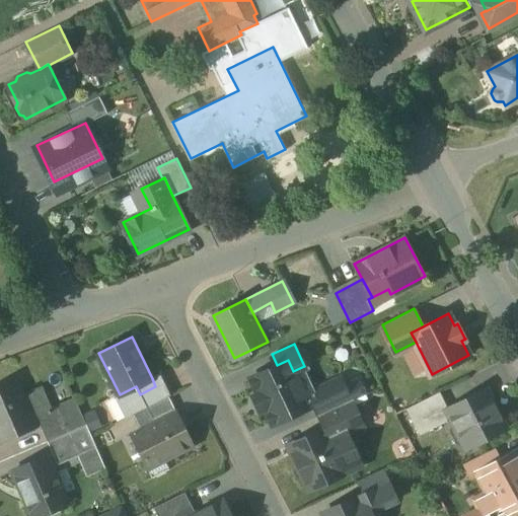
[(277,365),(251,377),(259,392),(253,395),(261,411),(266,408),(273,423),(314,403),(308,392),(315,389),(304,366),(293,371),(288,360),(277,365)]
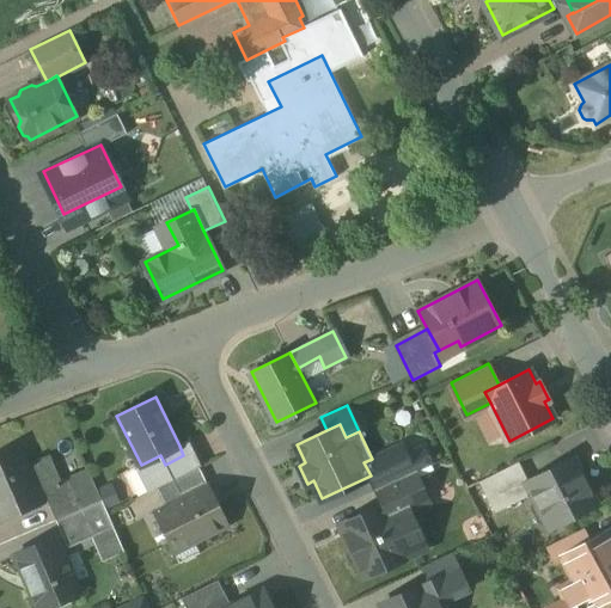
[(372,459),(364,462),(371,476),(377,489),(415,471),(432,464),(423,447),(407,455),(402,444),(372,459)]
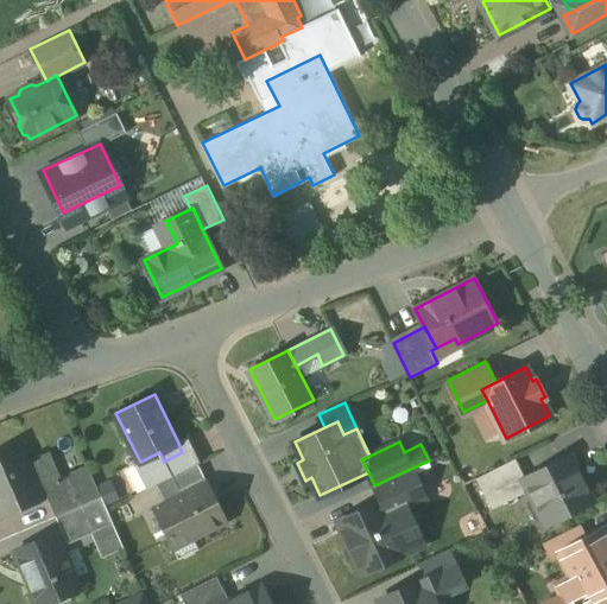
[(19,444),(0,451),(0,516),(0,517),(43,498),(37,485),(19,444)]
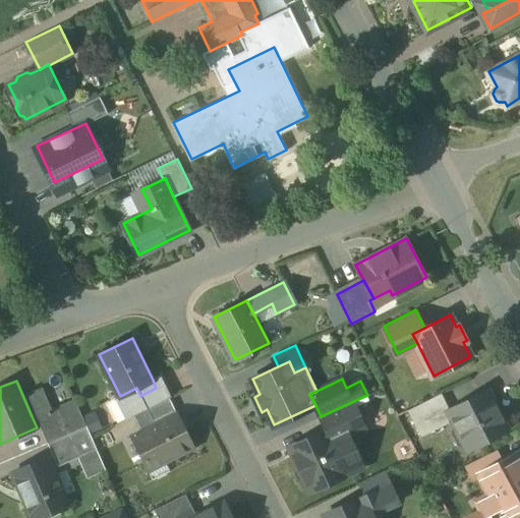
[(156,388),(140,396),(136,388),(120,396),(130,416),(147,408),(169,397),(163,384),(156,388)]
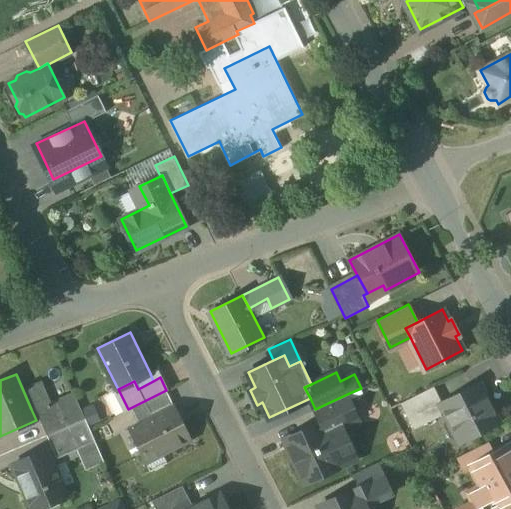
[(479,383),(441,402),(446,412),(461,441),(480,432),(483,432),(484,430),(488,427),(491,428),(492,426),(498,422),(498,421),(499,418),(493,407),(490,406),(479,383)]
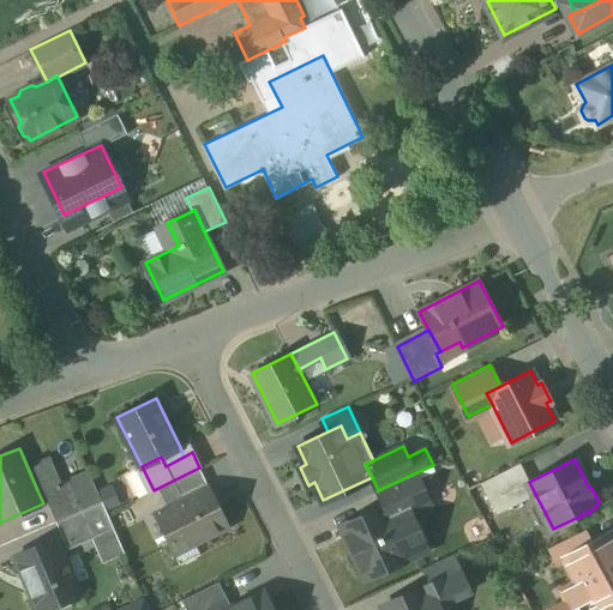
[(515,465),(481,482),(497,513),(535,494),(529,482),(524,485),(515,465)]
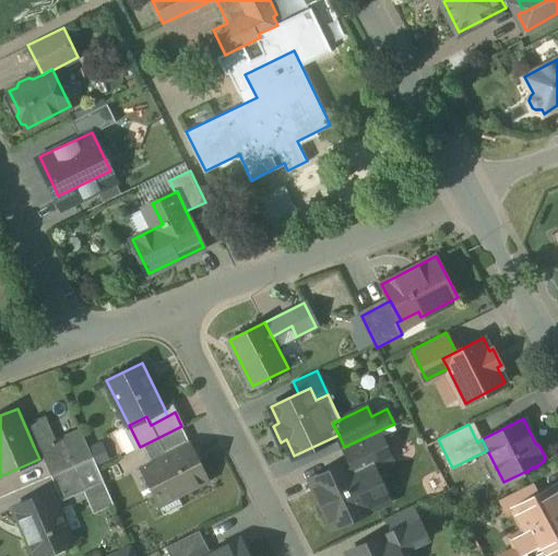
[(181,426),(157,438),(164,451),(188,439),(181,426)]
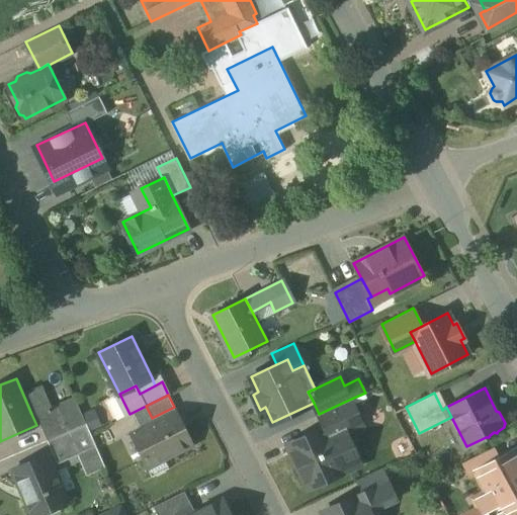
[(351,399),(319,414),(319,415),(322,414),(333,437),(362,423),(351,399)]
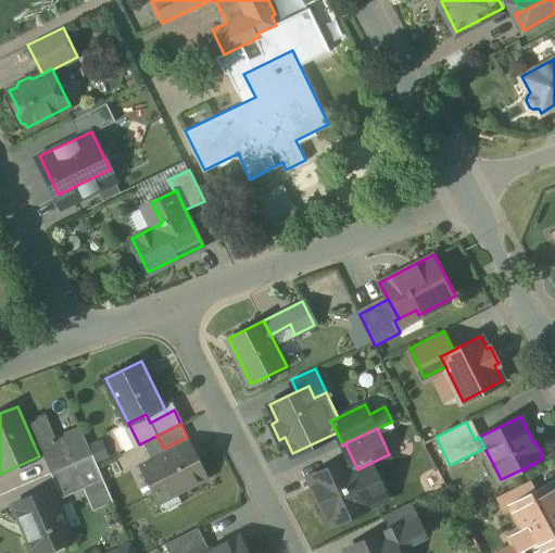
[(64,436),(49,442),(55,455),(46,459),(52,472),(75,461),(64,436)]
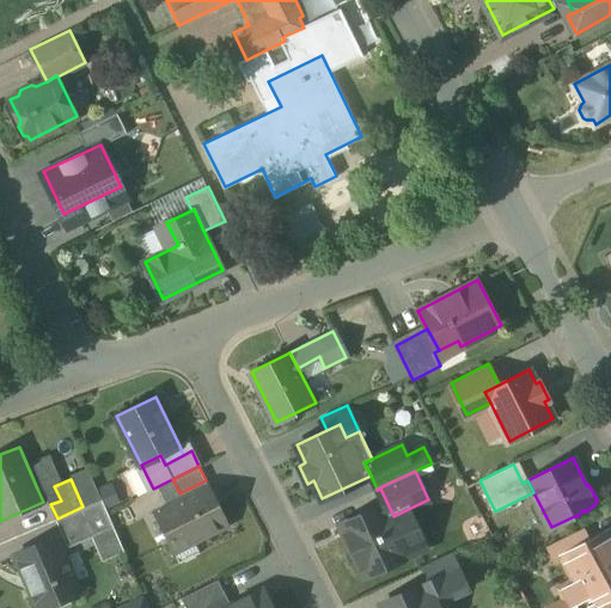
[(209,485),(156,513),(175,551),(228,523),(209,485)]
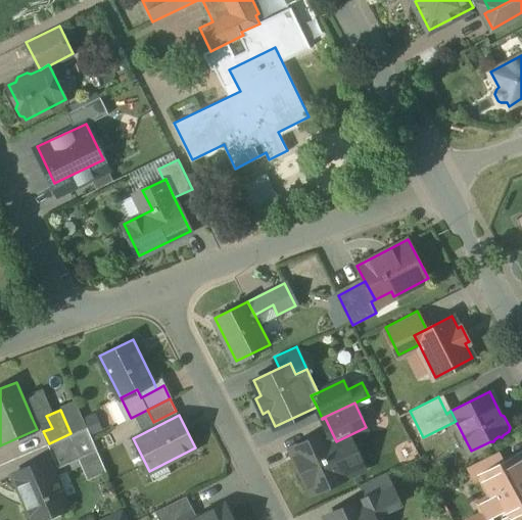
[(70,433),(49,443),(58,466),(81,457),(89,476),(105,469),(87,426),(70,433)]
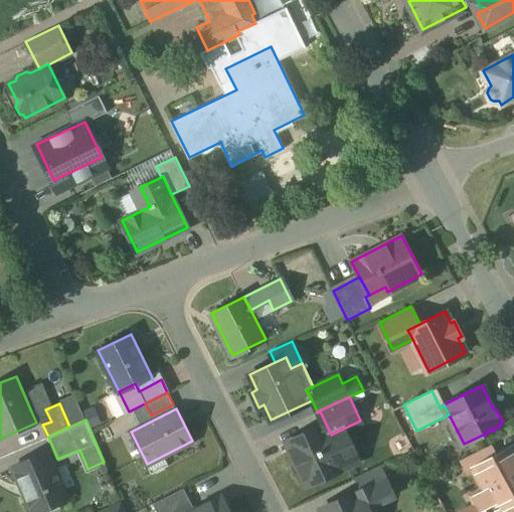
[(321,424),(287,441),(288,442),(289,442),(295,457),(295,458),(307,485),(342,469),(341,469),(358,461),(358,459),(355,460),(356,461),(346,465),(334,439),(329,441),(321,424)]
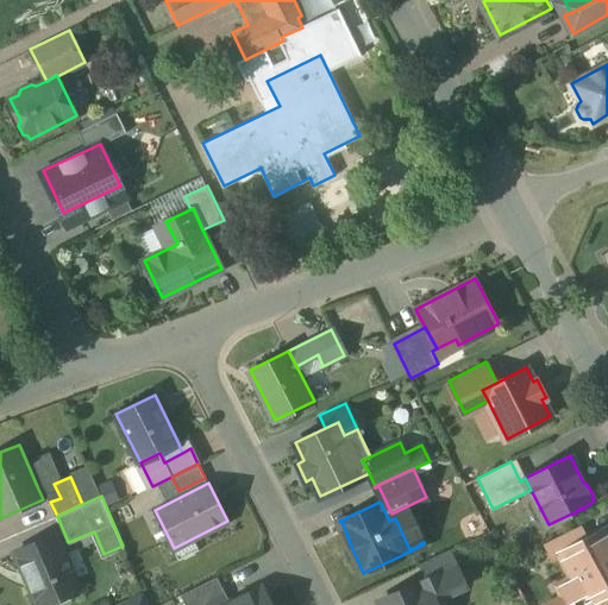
[(607,527),(559,553),(588,604),(607,592),(607,527)]
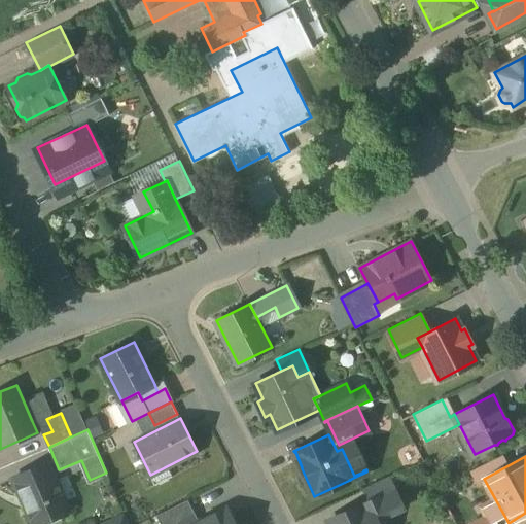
[(37,523),(69,511),(48,461),(12,477),(32,523),(37,523)]
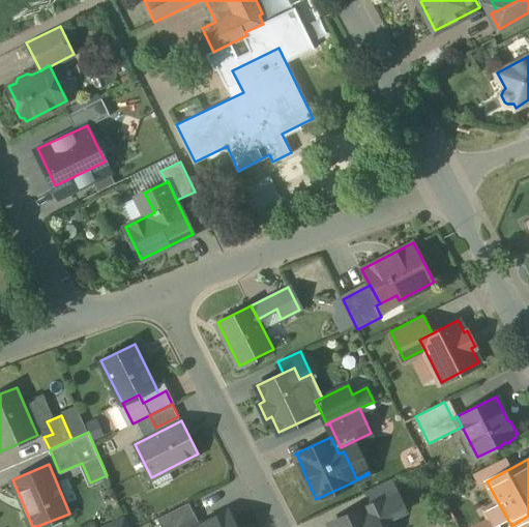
[(391,480),(366,491),(373,504),(365,507),(371,518),(402,503),(391,480)]
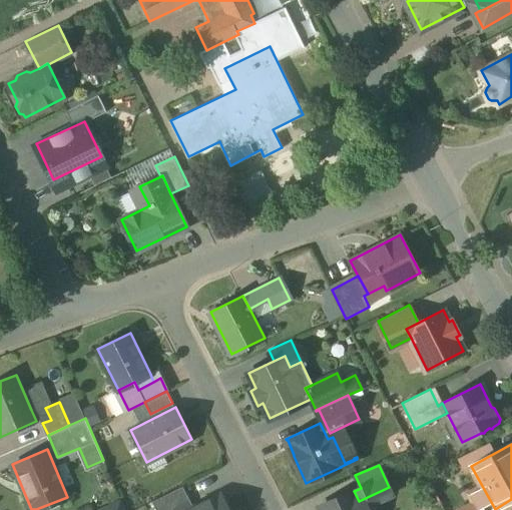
[(182,485),(152,501),(156,509),(174,509),(173,508),(189,500),(182,485)]
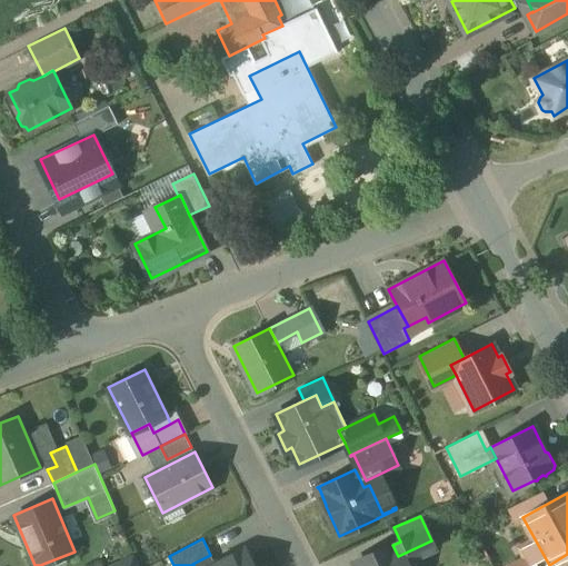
[(391,544),(355,560),(357,565),(401,565),(398,556),(392,545),(391,544)]
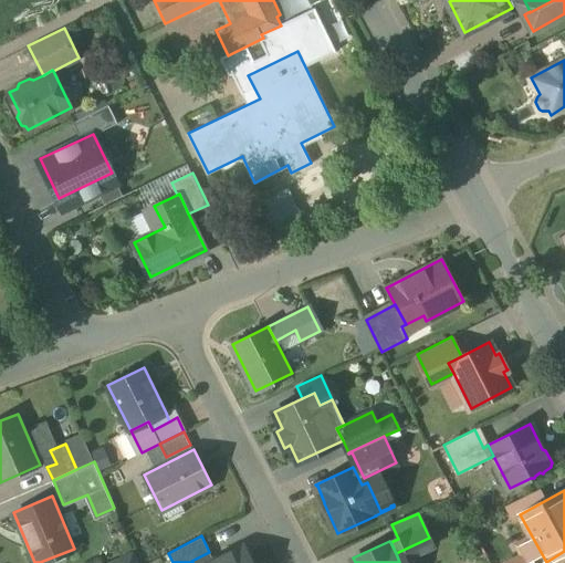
[(252,562),(243,545),(213,561),(209,552),(191,561),(192,562),(252,562)]
